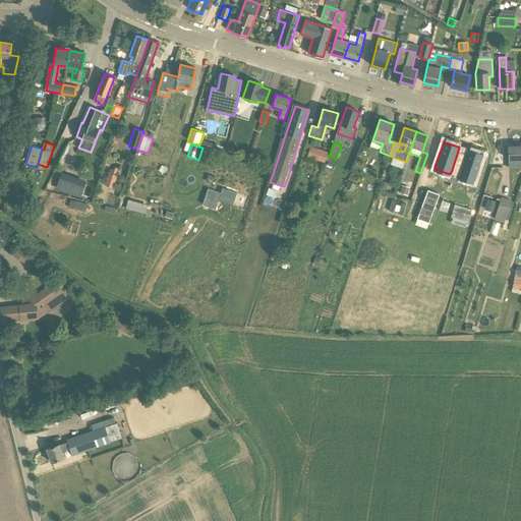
[(520,168),(520,146),(508,147),(509,168),(520,168)]
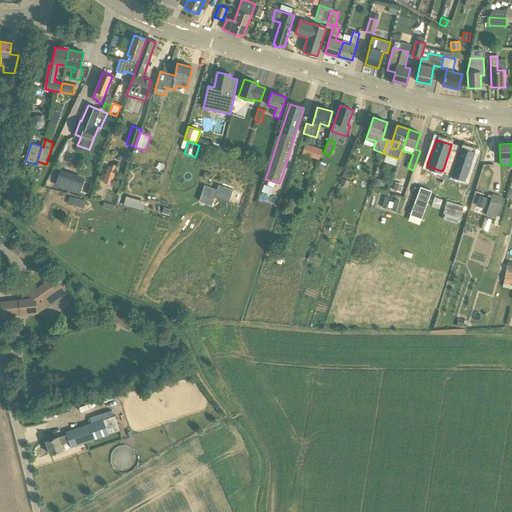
[(305,144),(302,154),(319,160),(322,149),(305,144)]
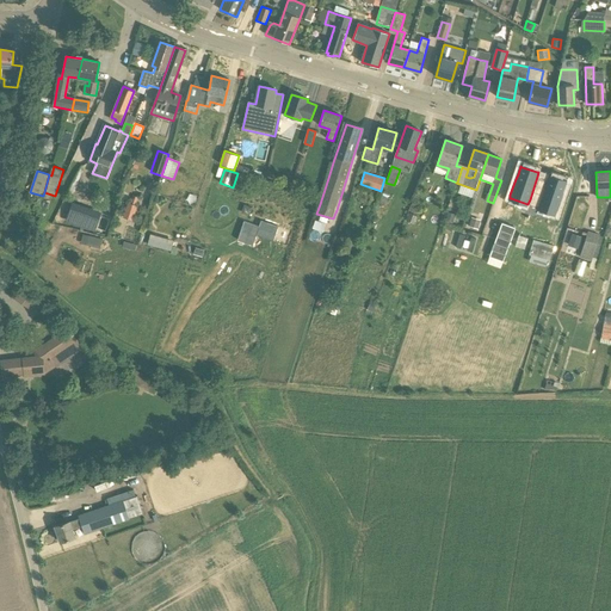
[(547,180),(539,202),(537,208),(555,214),(556,214),(556,211),(561,198),(563,192),(567,181),(566,181),(549,177),(548,176),(547,180)]
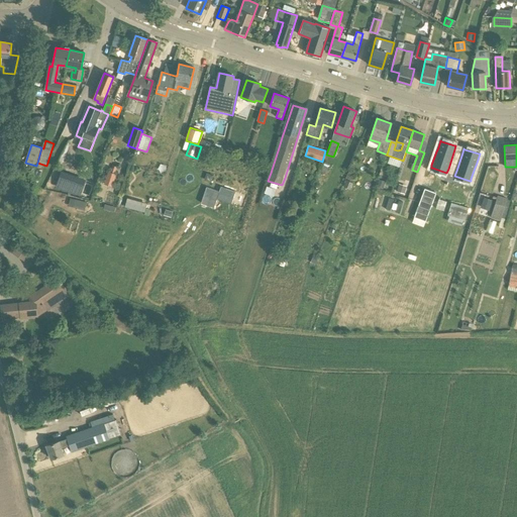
[(452,170),(456,171),(462,152),(458,151),(454,149),(448,169),(451,170),(452,170)]
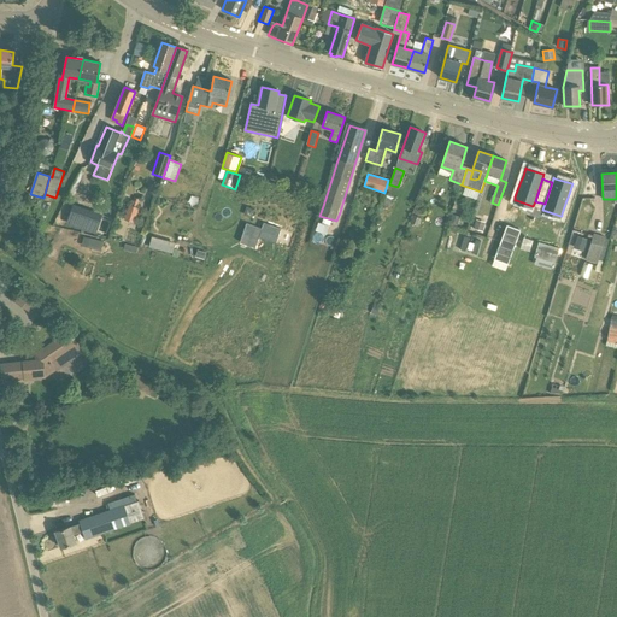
[(393,195),(388,193),(382,205),(388,207),(393,195)]
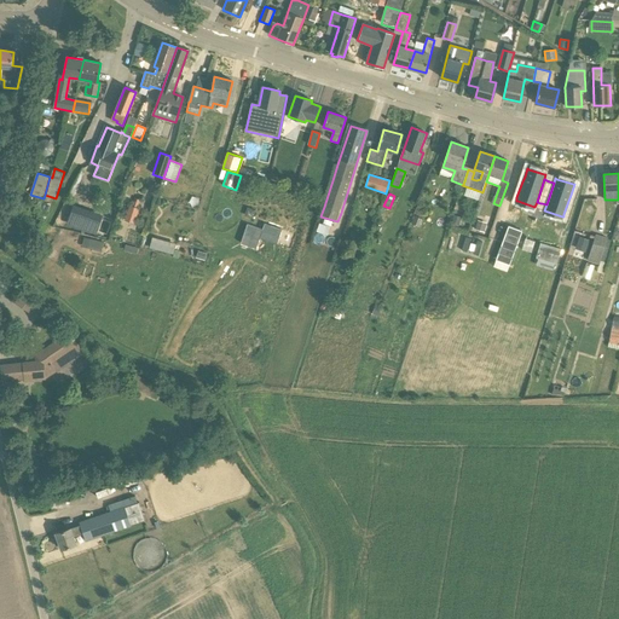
[(69,220),(68,224),(96,233),(102,215),(74,206),(74,207),(67,204),(62,218),(69,220)]
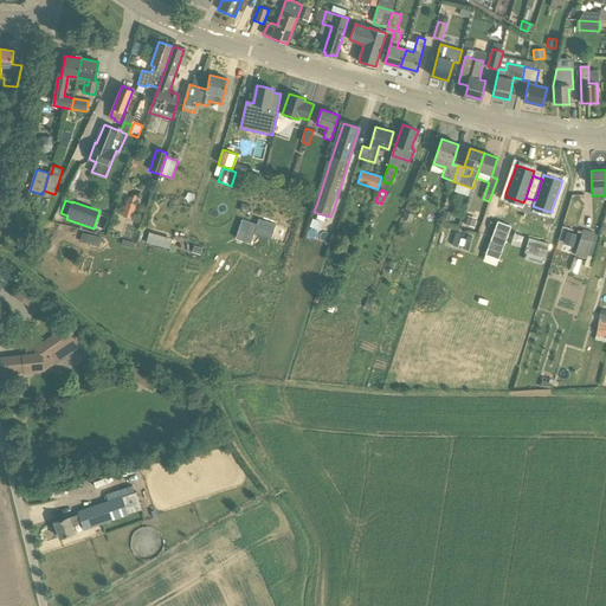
[(452,213),(444,211),(442,219),(449,221),(452,213)]
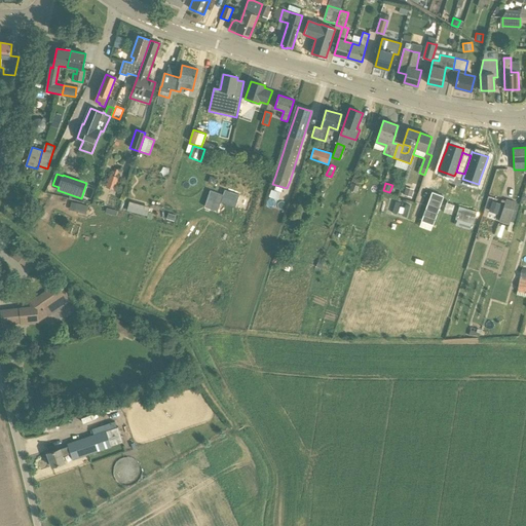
[(357,193),(359,186),(352,184),(349,190),(357,193)]
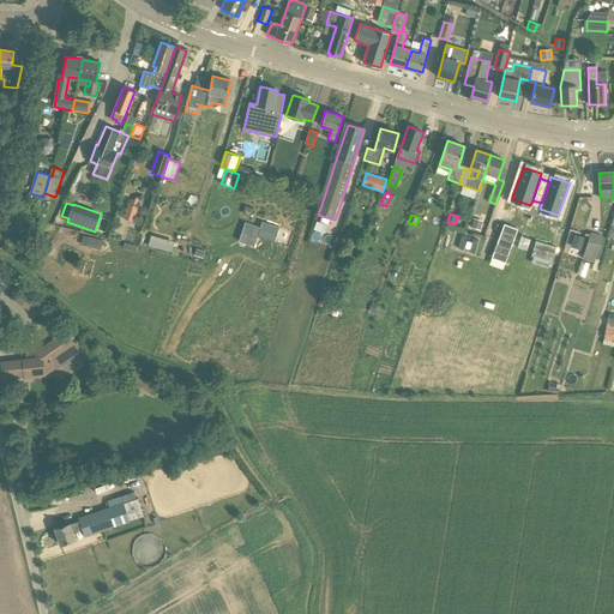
[(483,221),(474,218),(471,228),(481,230),(483,221)]
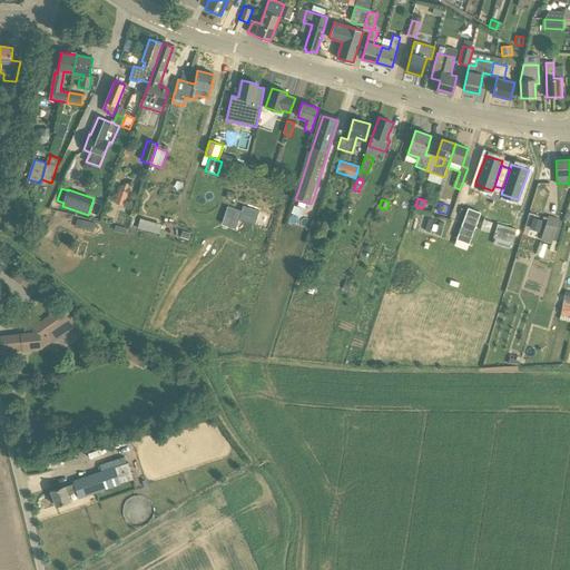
[(294,205),(292,213),(303,216),(305,208),(294,205)]
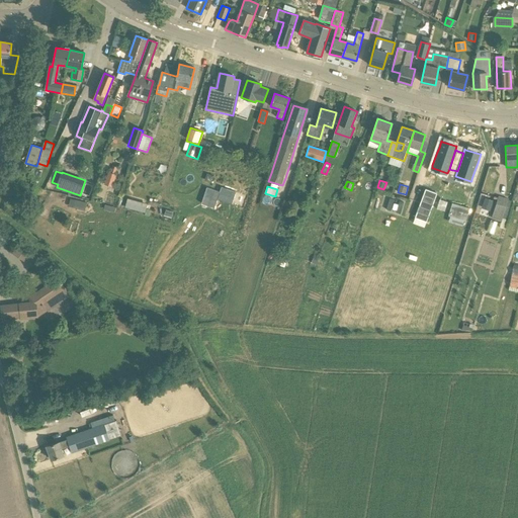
[(220,192),(206,188),(201,203),(214,208),(218,199),(232,204),(236,192),(222,187),(220,192)]
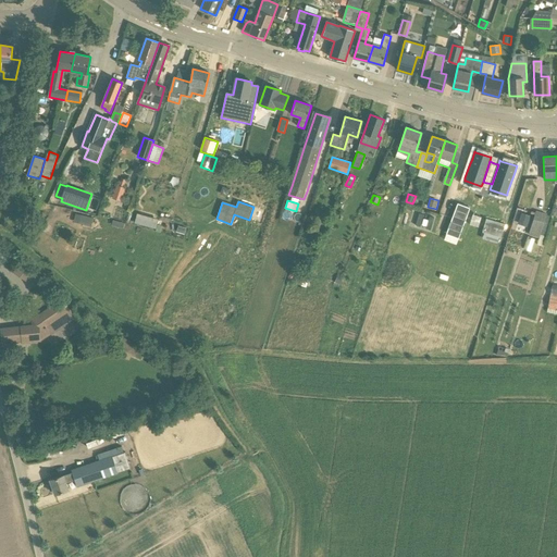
[(457,203),(446,234),(458,238),(470,208),(457,203)]
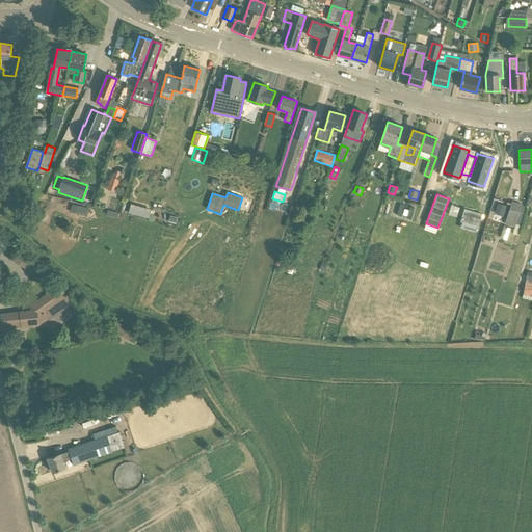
[(523,205),(512,202),(505,224),(514,228),(523,205)]
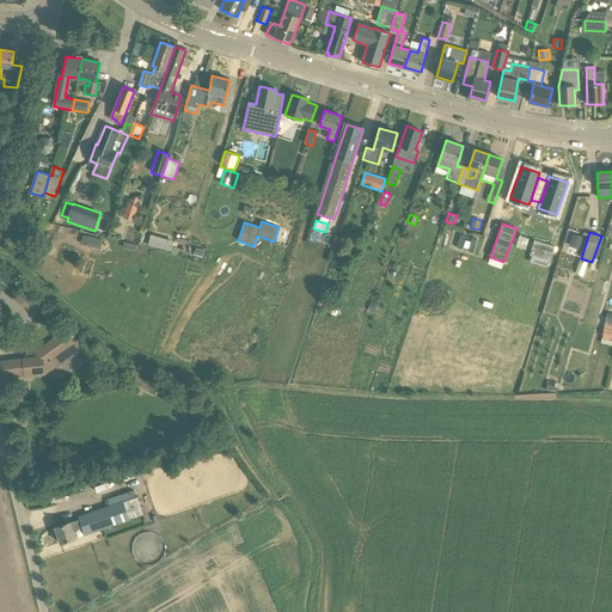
[(582,238),(573,234),(569,246),(579,250),(582,238)]
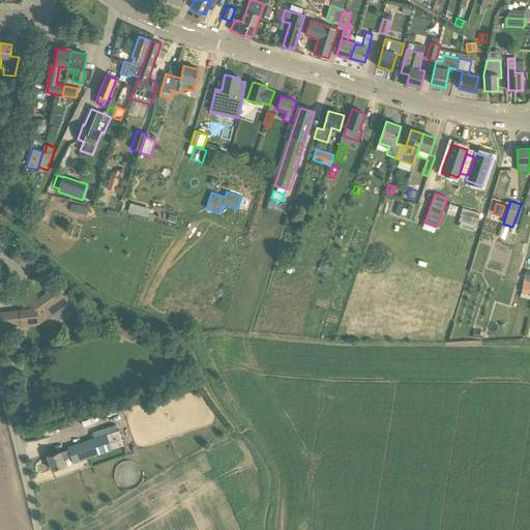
[(150,212),(129,207),(127,213),(148,218),(150,212)]
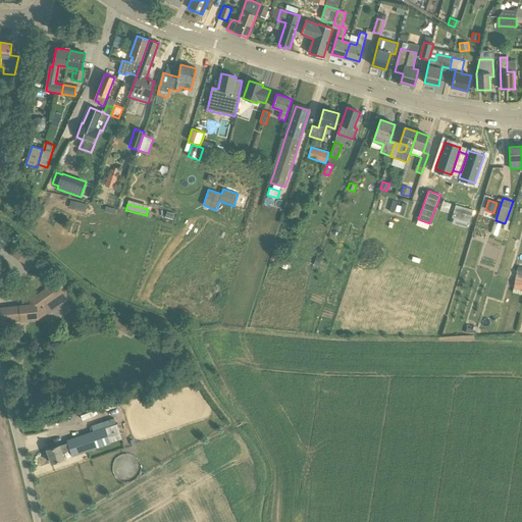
[(167,211),(165,217),(173,220),(174,214),(167,211)]
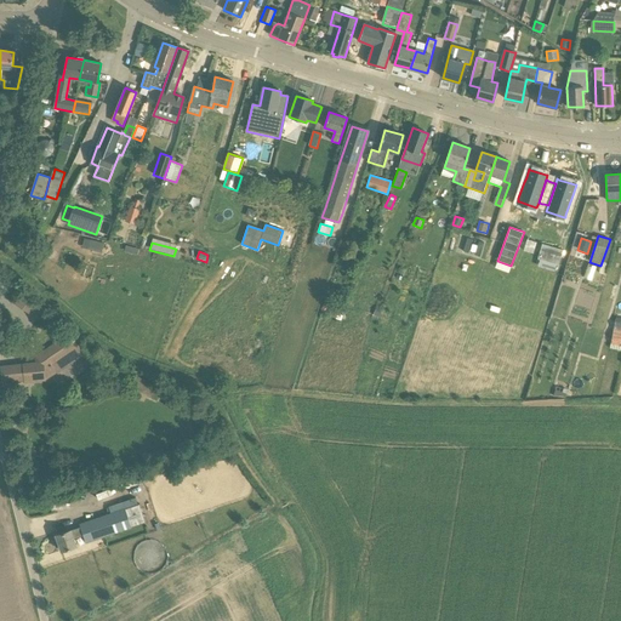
[(586,277),(592,279),(596,267),(590,265),(586,277)]
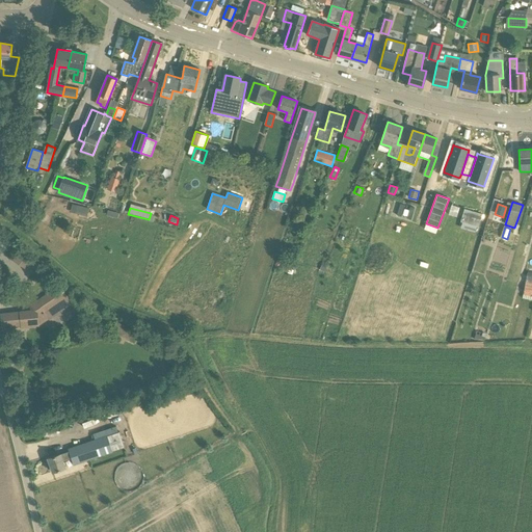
[(22,274),(31,262),(20,253),(10,265),(22,274)]
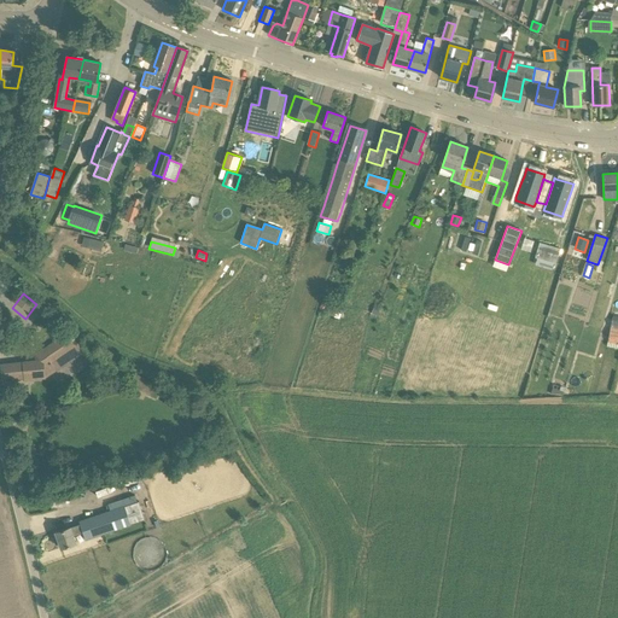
[(610,328),(607,343),(617,344),(617,316),(613,316),(612,322),(610,328)]
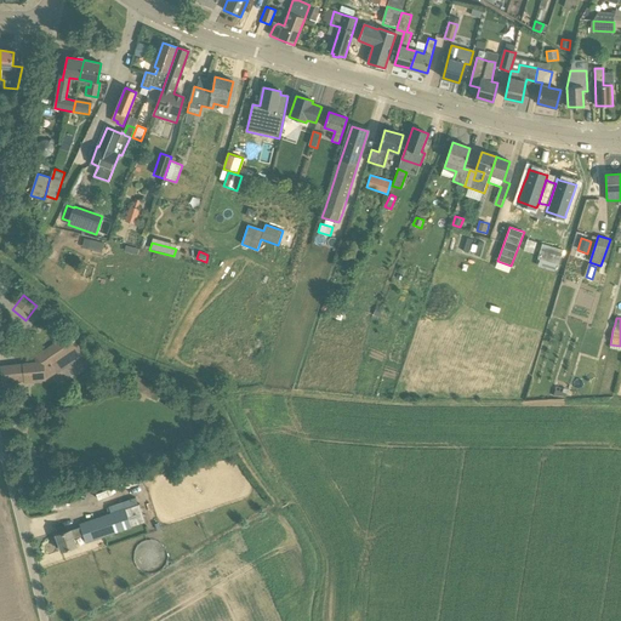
[(60,372),(53,363),(79,346),(72,334),(36,357),(36,364),(1,366),(3,383),(49,380),(60,372)]
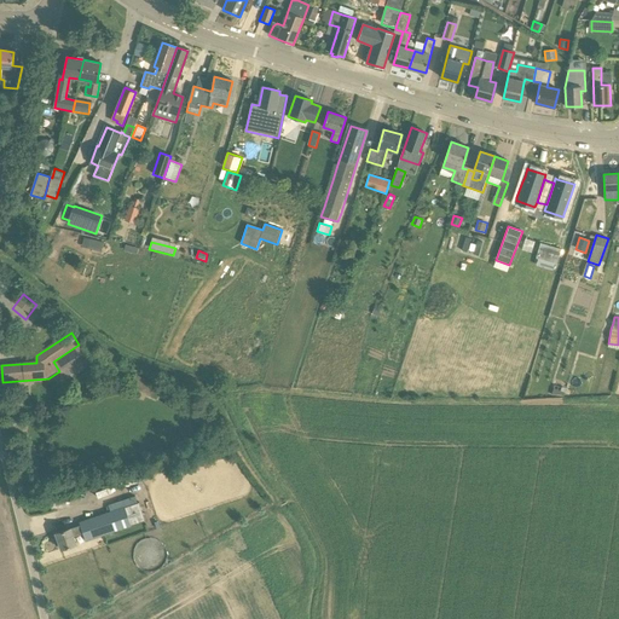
[(143,393),(149,395),(154,385),(149,382),(137,376),(132,387),(143,393)]
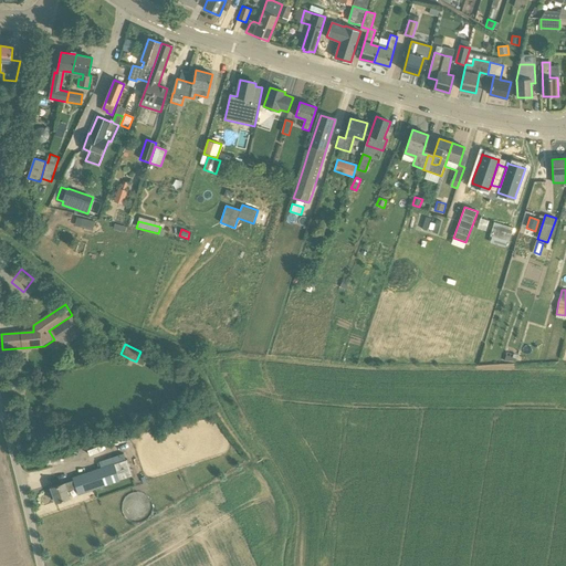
[(7,371),(17,370),(16,360),(6,362),(7,371)]
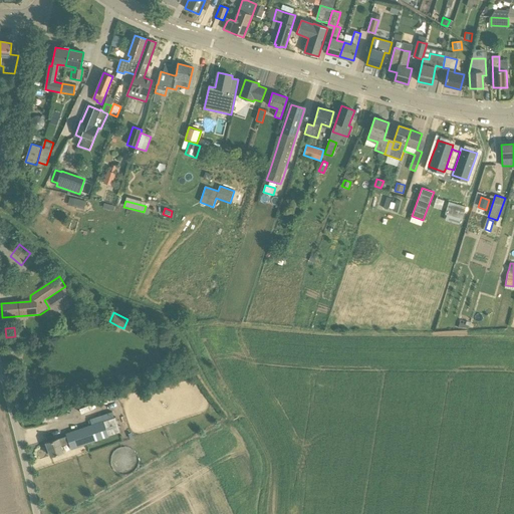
[(114,418),(103,421),(109,437),(120,433),(115,418),(114,418)]
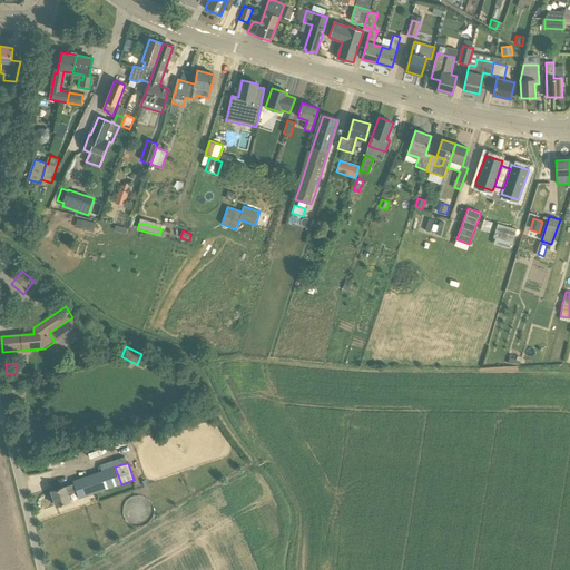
[(105,490),(120,484),(115,467),(72,481),(74,484),(66,487),(51,491),(57,505),(70,501),(68,494),(76,491),(79,499),(95,493),(105,490)]
